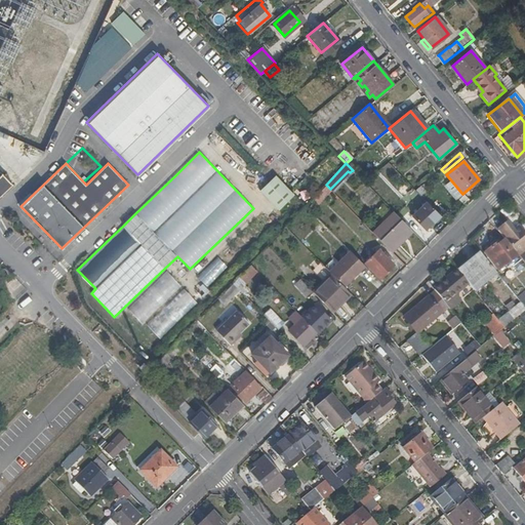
[(0,194),(11,184),(0,171),(0,194)]
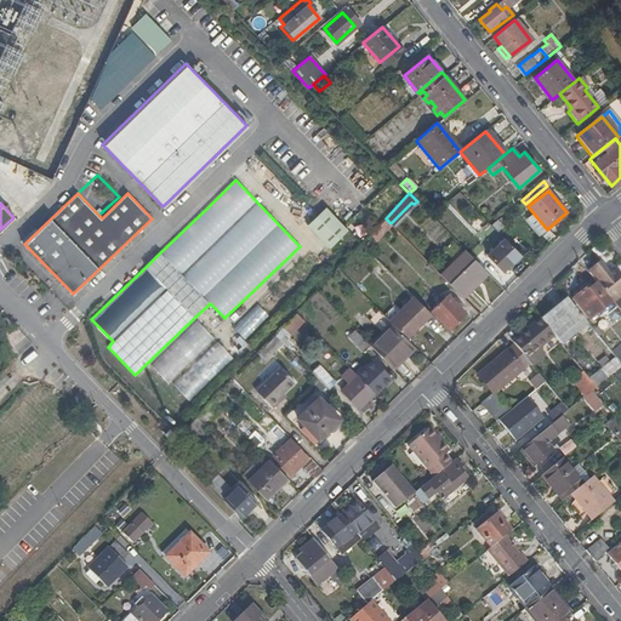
[(374,243),(391,223),(386,218),(368,237),(374,243)]
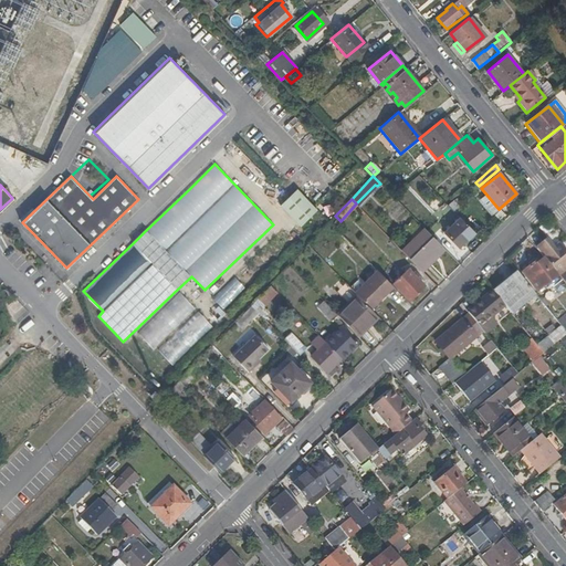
[(483,208),(477,213),(484,226),(492,221),(483,208)]
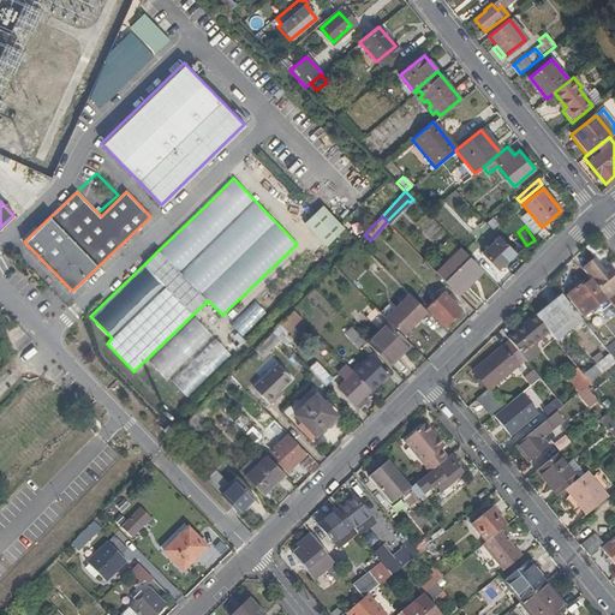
[(515,252),(500,236),(482,252),(495,266),(505,256),(507,260),(515,252)]
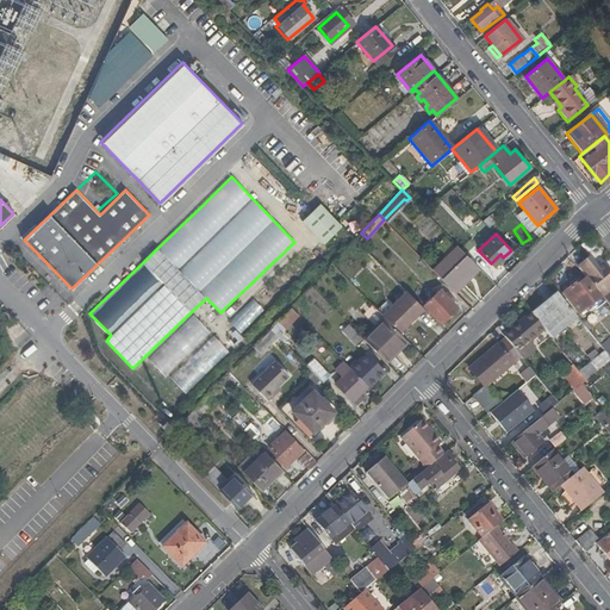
[(471,275),(479,268),(456,246),(433,269),(452,290),(468,273),(471,275)]
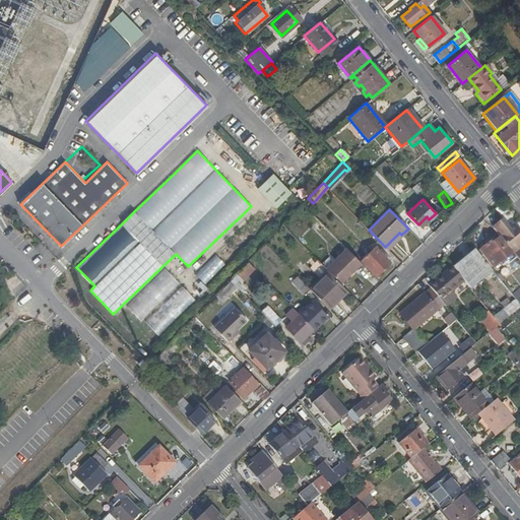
[(505,220),(495,229),(505,241),(513,252),(514,253),(519,248),(519,232),(513,224),(510,226),(505,220)]
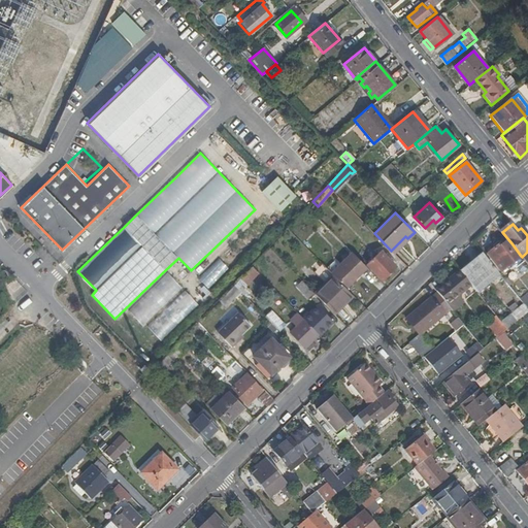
[(391,251),(393,253),(407,238),(405,236),(391,251)]
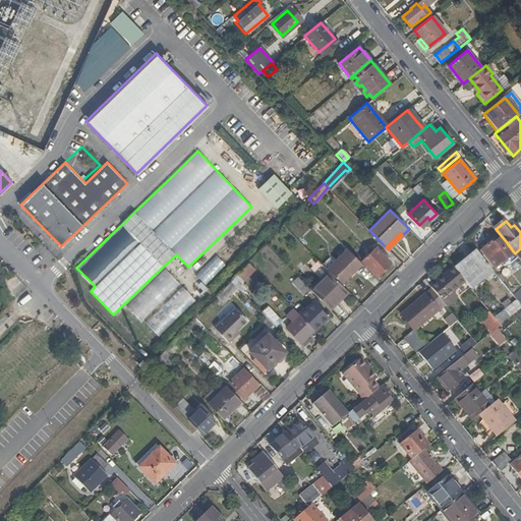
[(512,253),(514,252),(506,241),(501,245),(496,239),(491,238),(486,241),(487,245),(480,250),(495,268),(498,266),(500,268),(508,262),(509,263),(515,258),(512,253)]
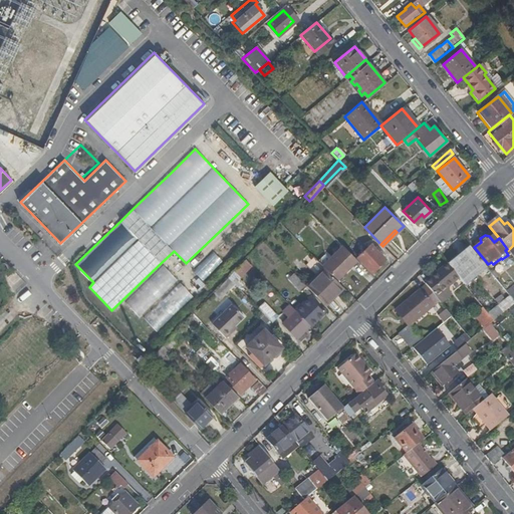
[(306,251),(293,237),(285,245),(298,259),(306,251)]
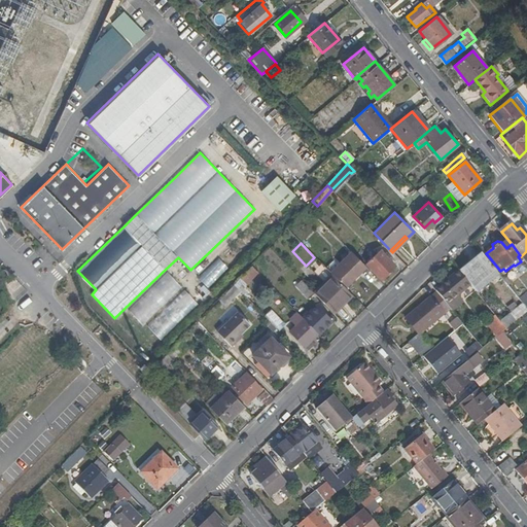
[(365,264),(380,279),(393,266),(379,250),(365,264)]
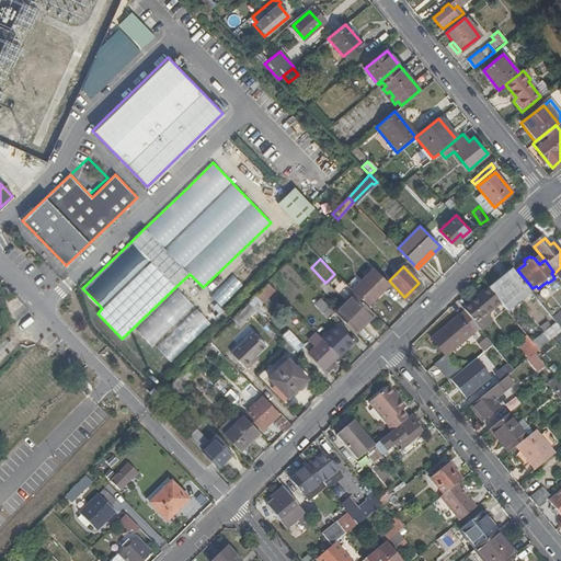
[(353,293),(366,306),(389,284),(373,267),(351,289),(353,293)]
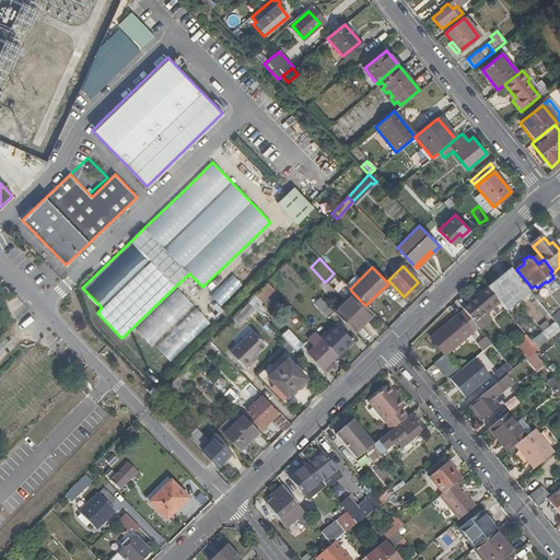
[(531,291),(512,269),(489,288),(501,302),(508,310),(531,291)]
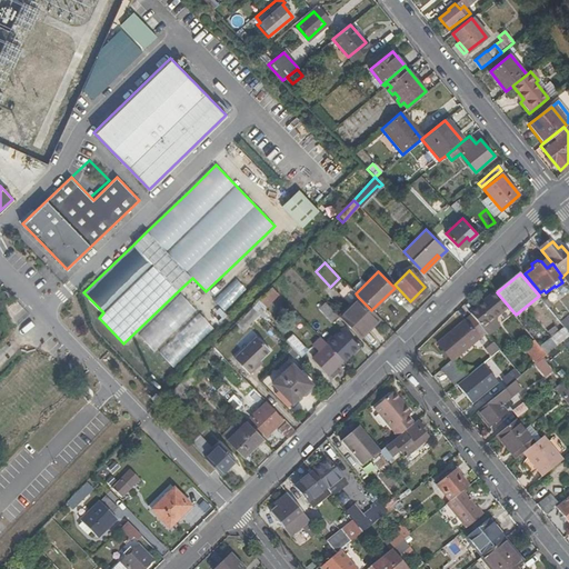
[(276,292),(271,287),(262,296),(252,307),(257,312),(263,306),(272,296),(276,292)]
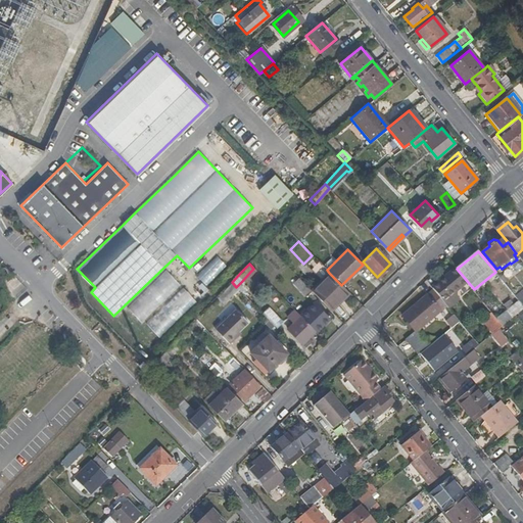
[(259,275),(253,269),(250,272),(256,279),(259,275)]
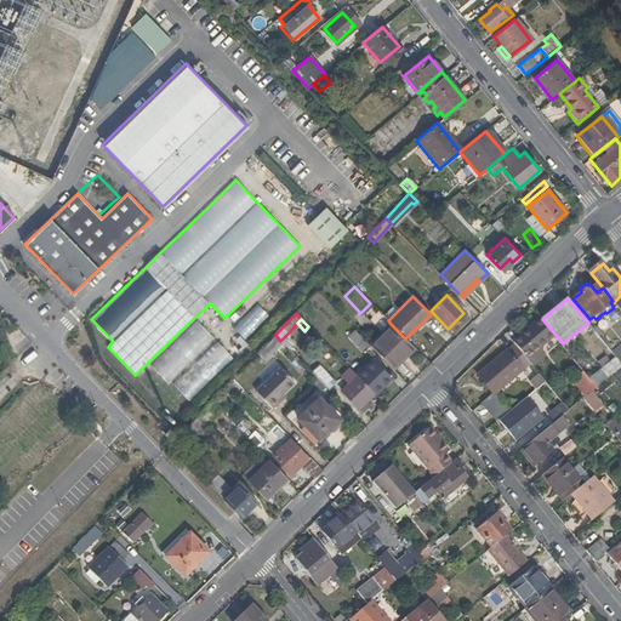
[(556,335),(542,319),(514,342),(517,345),(533,364),(534,365),(546,354),(540,347),(556,335)]
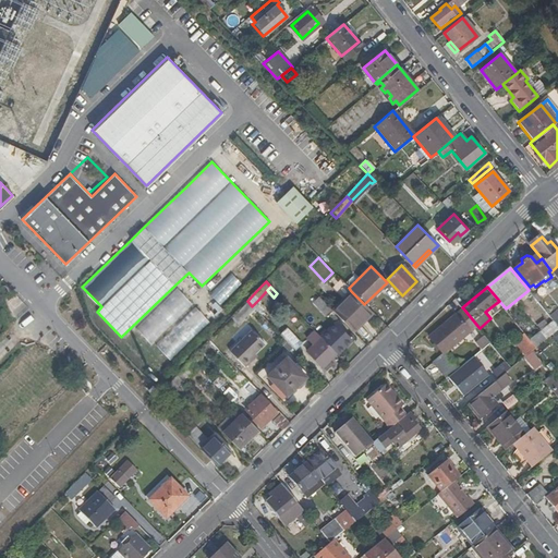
[(209,322),(177,288),(136,328),(143,335),(130,347),(159,377),(169,367),(166,364),(209,322)]
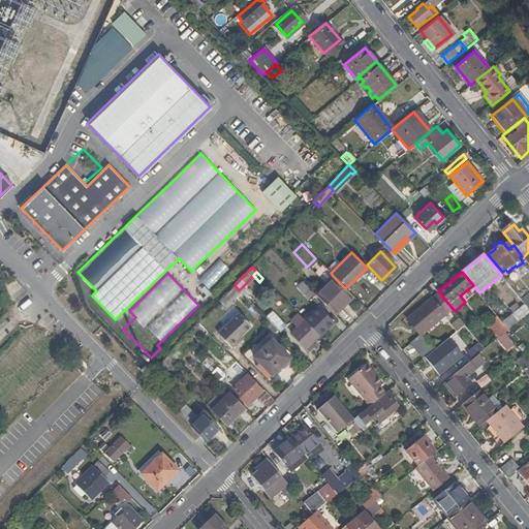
[(333,312),(351,294),(345,288),(333,276),(314,293),(333,312)]
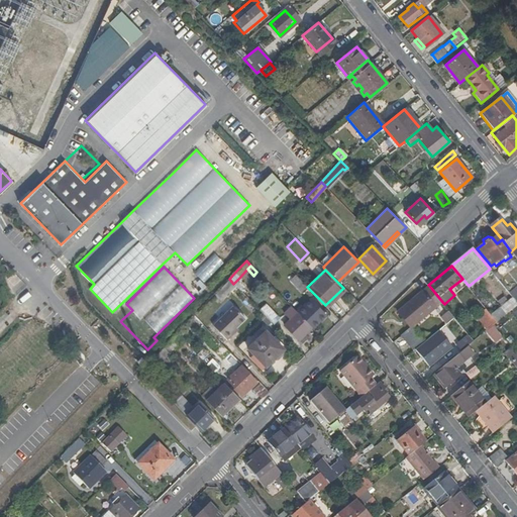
[(302,292),(307,287),(295,274),(290,279),(302,292)]
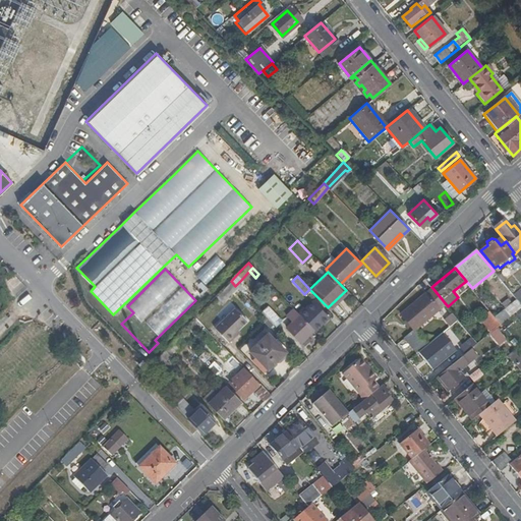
[(241,280),(235,286),(235,287),(240,292),(246,286),(241,280)]
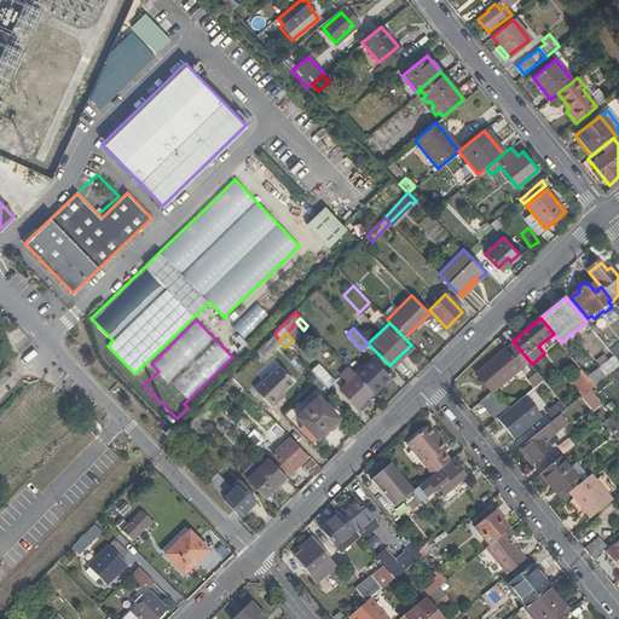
[(279,340),(275,334),(258,352),(262,358),(279,341),(279,340)]
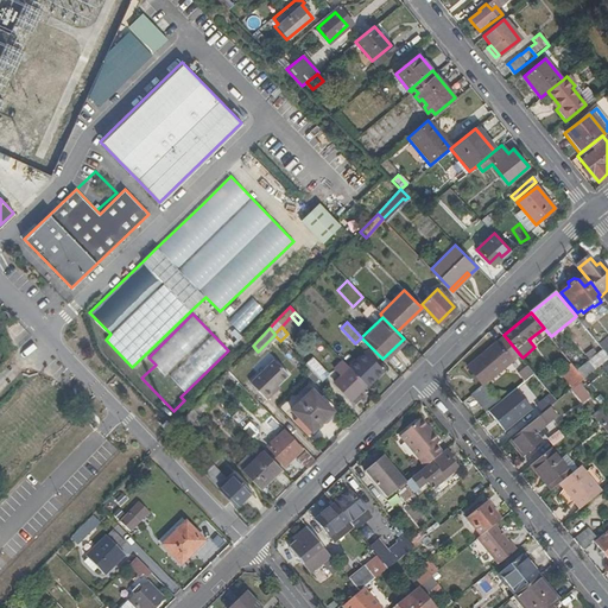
[(474,393),(486,413),(489,411),(502,400),(488,384),(521,356),(506,337),(468,368),(483,386),(474,393)]
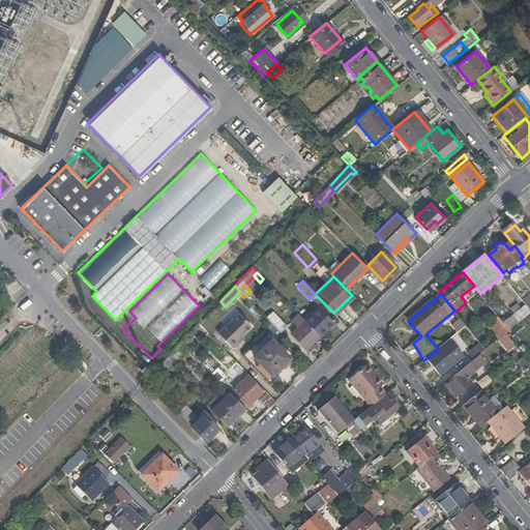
[(264,317),(261,313),(251,303),(246,307),(261,321),(264,317)]
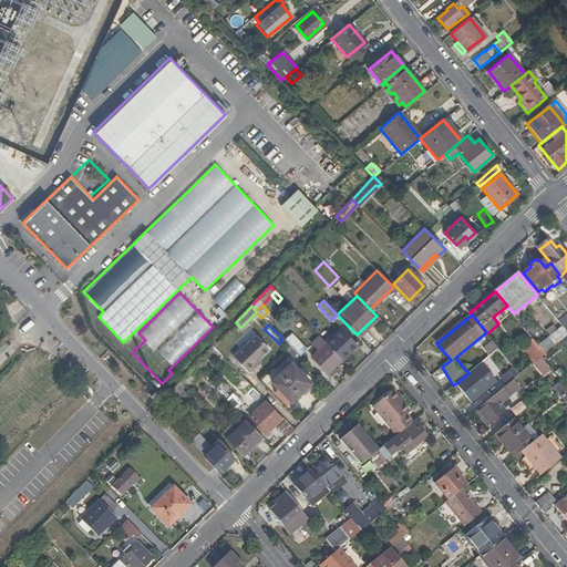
[(566,331),(564,328),(563,327),(549,338),(556,344),(566,336),(566,331)]
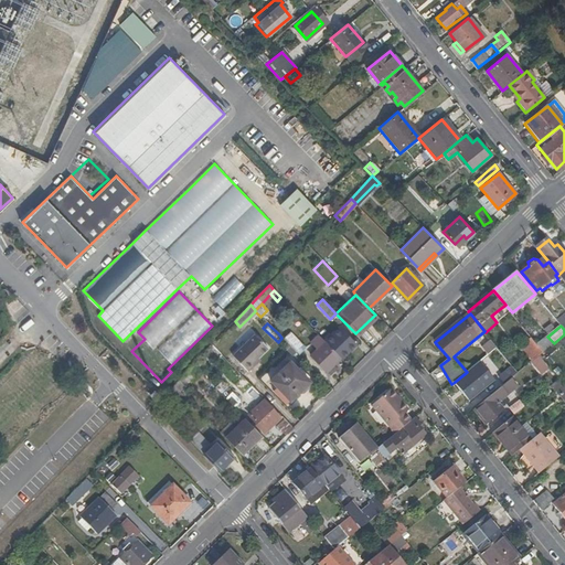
[(323,341),(340,358),(354,343),(338,327),(323,341)]
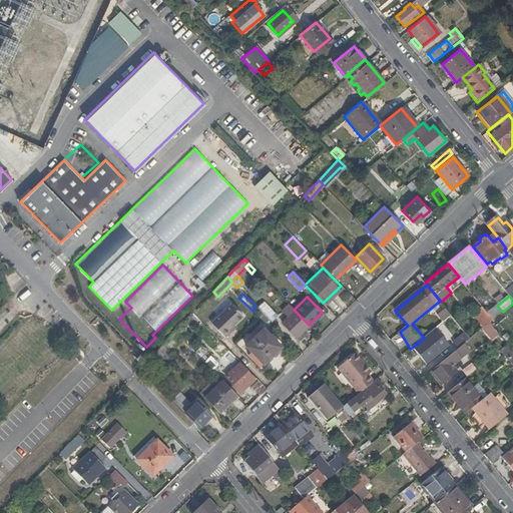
[(263,314),(269,320),(275,315),(258,298),(252,303),(255,307),(263,314)]
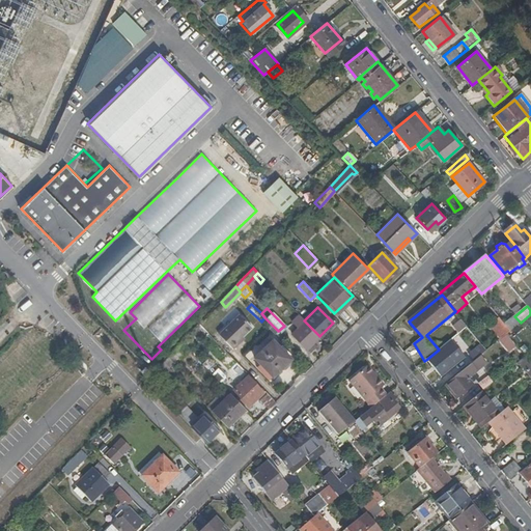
[(231,347),(239,341),(236,339),(241,335),(250,326),(238,312),(217,333),(231,347)]
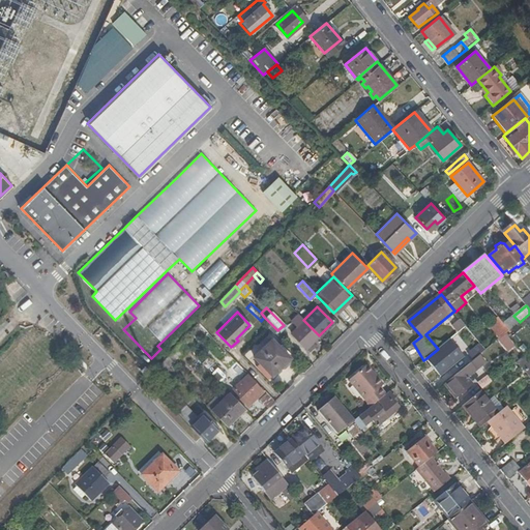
[(305,348),(319,335),(303,320),(296,313),(290,319),(296,326),(290,332),(305,348)]
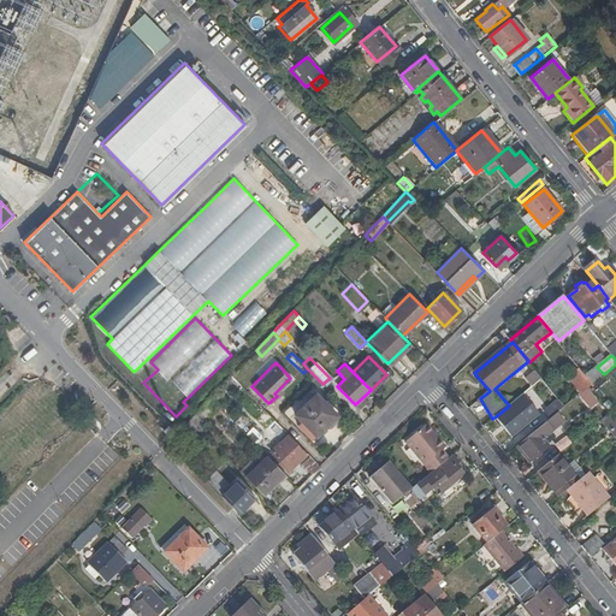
[(604,374),(597,367),(586,375),(592,384),(593,384),(604,374)]
